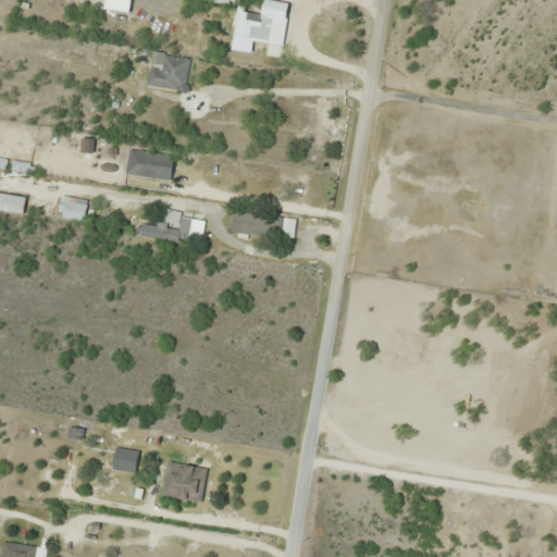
[(284,45),(289,3),(264,0),(263,0),(262,13),(237,11),(234,38),(284,45)]
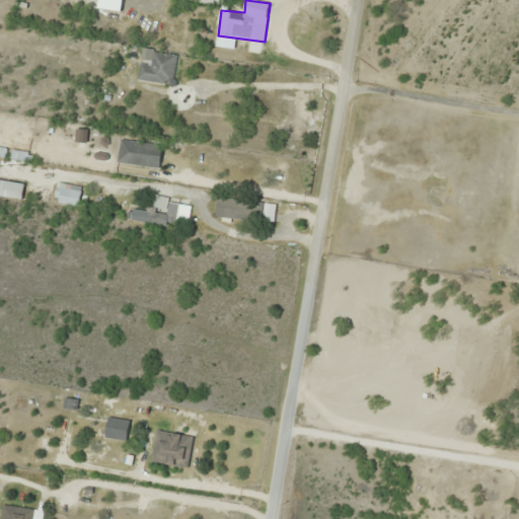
[(151,65),(139,64),(138,81),(175,84),(176,55),(152,53),(151,65)]
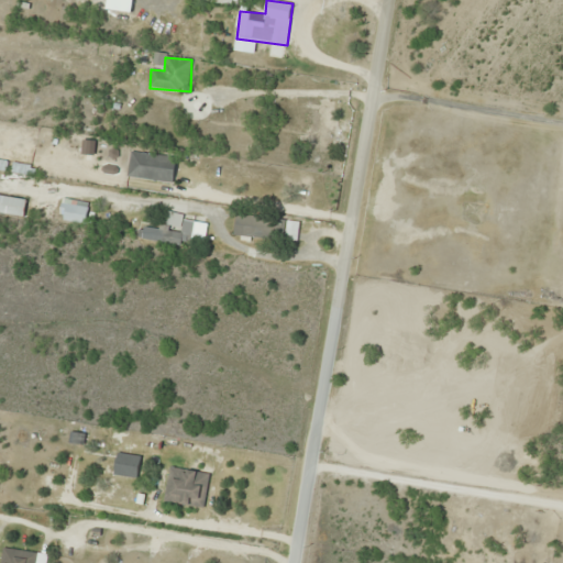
[(174,183),(177,156),(130,151),(127,177),(174,183)]
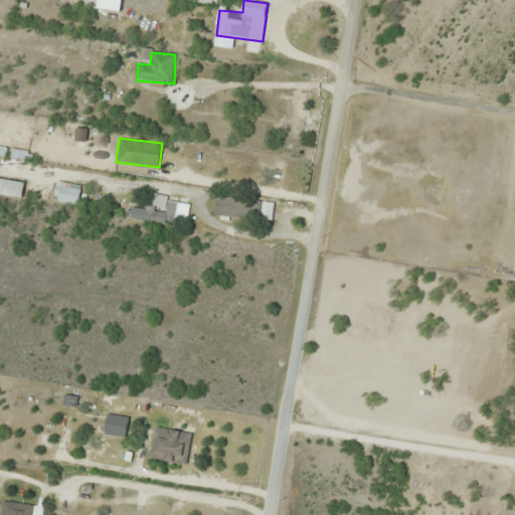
[(55,201),(78,204),(80,189),(57,187),(55,201)]
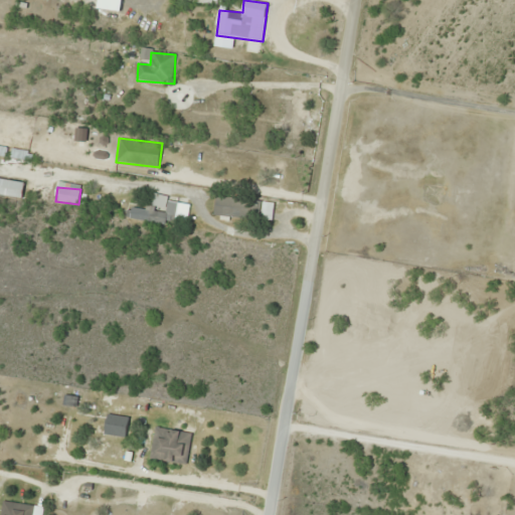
[(273,201),(215,197),(214,216),(272,220),(273,201)]
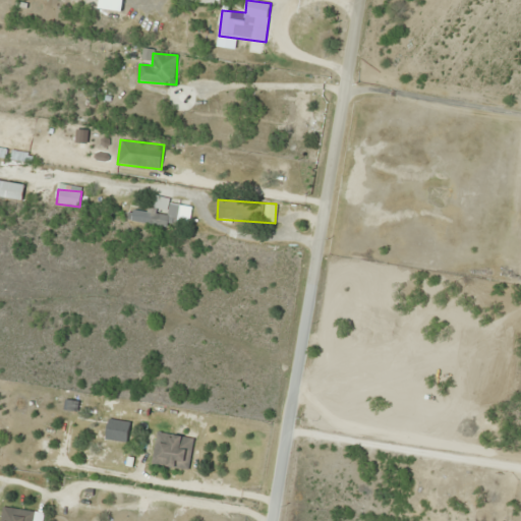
[(190,208),(170,205),(170,203),(156,200),(154,213),(133,210),(131,222),(167,227),(168,218),(188,221),(190,208)]
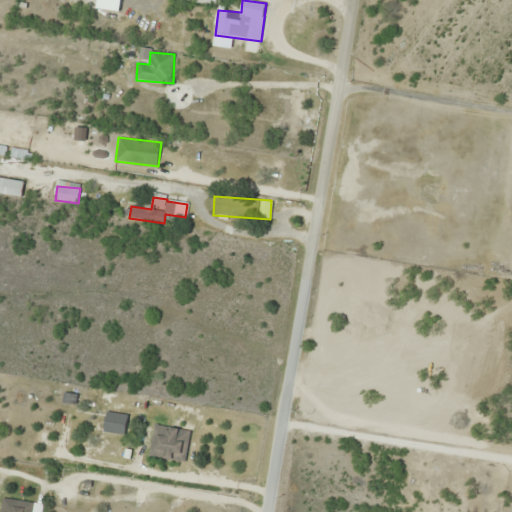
[(103,431),(125,436),(129,416),(107,411),(103,431)]
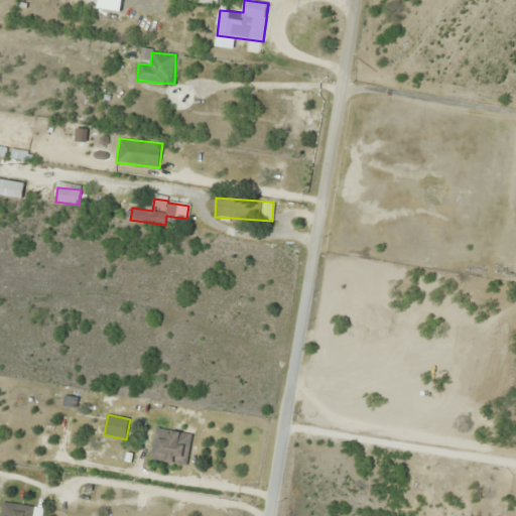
[(187,466),(191,433),(154,428),(150,461),(187,466)]
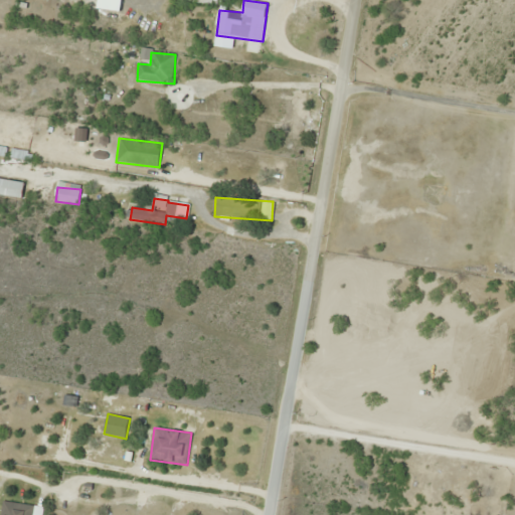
[(0,514),(32,514),(34,505),(2,501),(4,481),(0,480),(0,514)]
